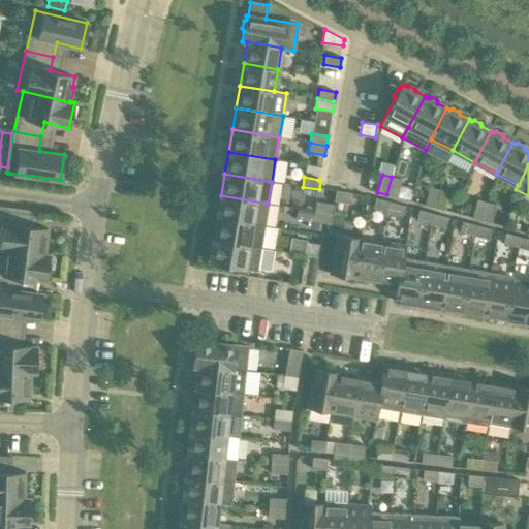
[(392,177),(386,194),(396,197),(401,180),(392,177)]
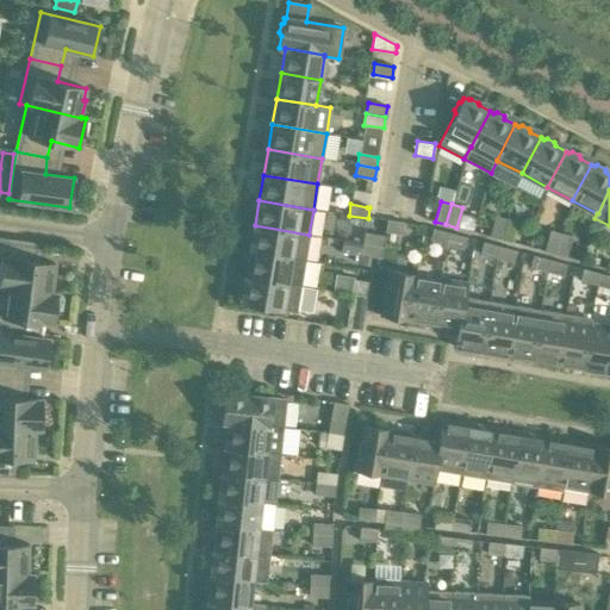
[(500,240),(506,219),(496,216),(490,236),(500,240)]
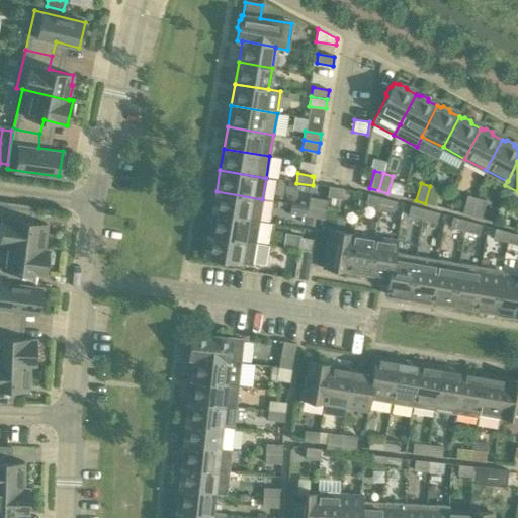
[(341,199),(343,189),(329,186),(327,196),(341,199)]
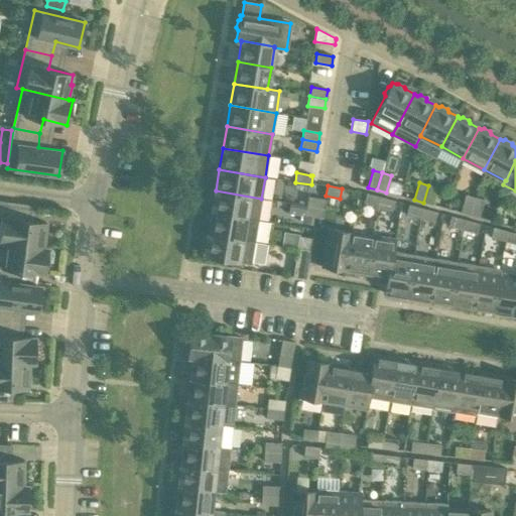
[(428,185),(423,203),(432,205),(437,187),(428,185)]
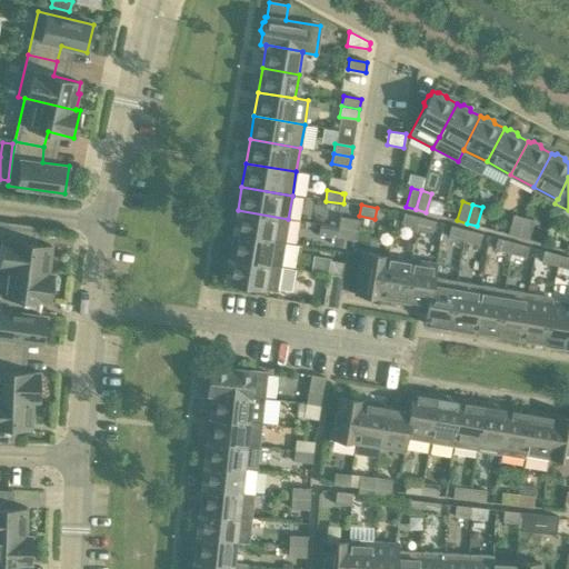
[(288,219),(238,210),(233,233),(285,242),(288,219)]
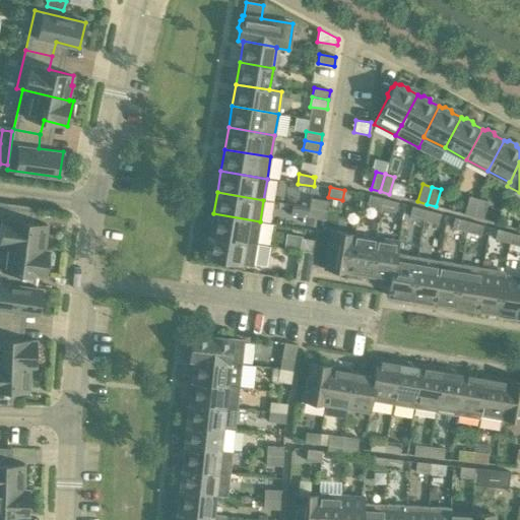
[(381,208),(383,199),(369,195),(367,205),(381,208)]
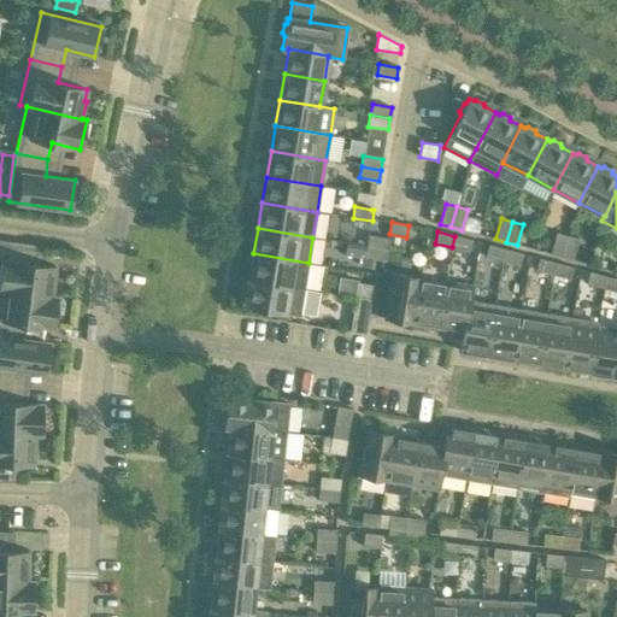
[(562,257),(568,236),(557,233),(551,254),(562,257)]
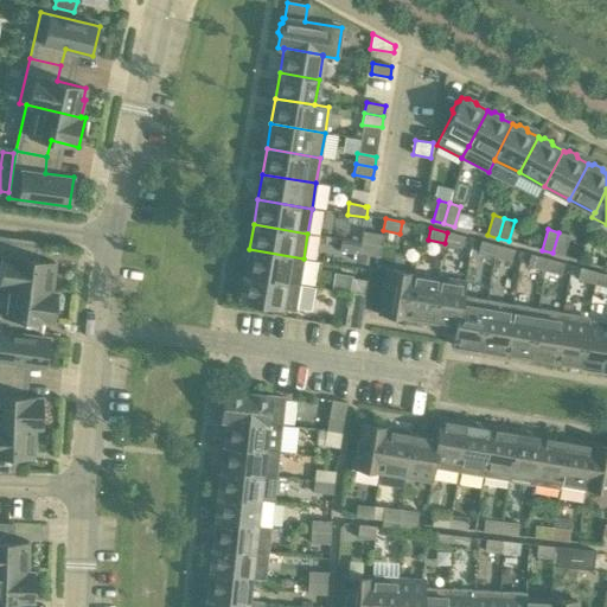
[(363,231),(362,243),(381,246),(382,235),(363,231)]
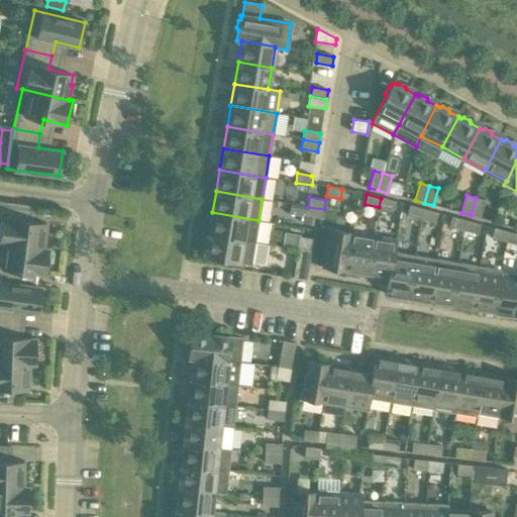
[(395,201),(381,198),(379,207),(393,211),(395,201)]
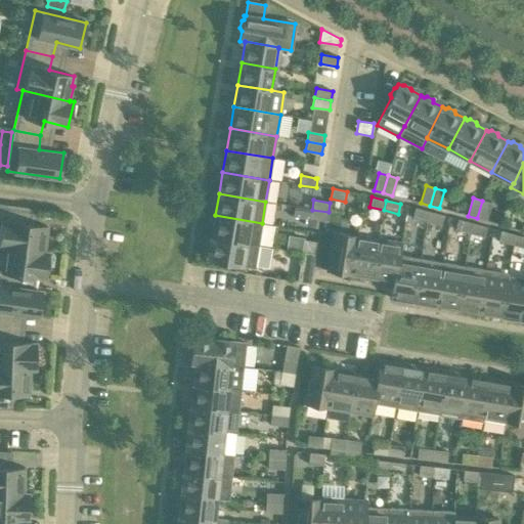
[(491,203),(482,201),(477,218),(486,220),(491,203)]
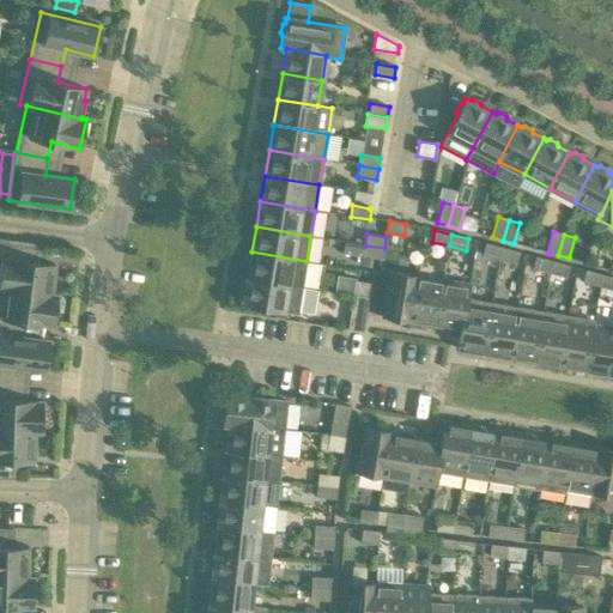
[(0,286),(53,295),(53,293),(55,277),(53,277),(54,265),(25,261),(28,243),(0,238),(0,260),(1,260),(0,271),(0,286)]
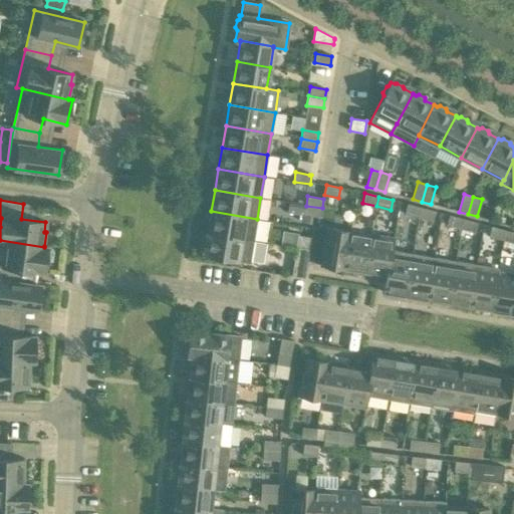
[(287,212),(304,215),(306,206),(288,203),(287,212)]
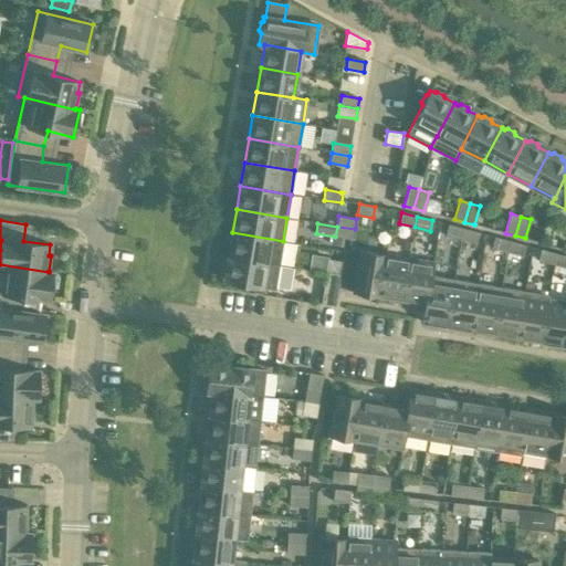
[(461,240),(463,229),(448,224),(446,236),(461,240)]
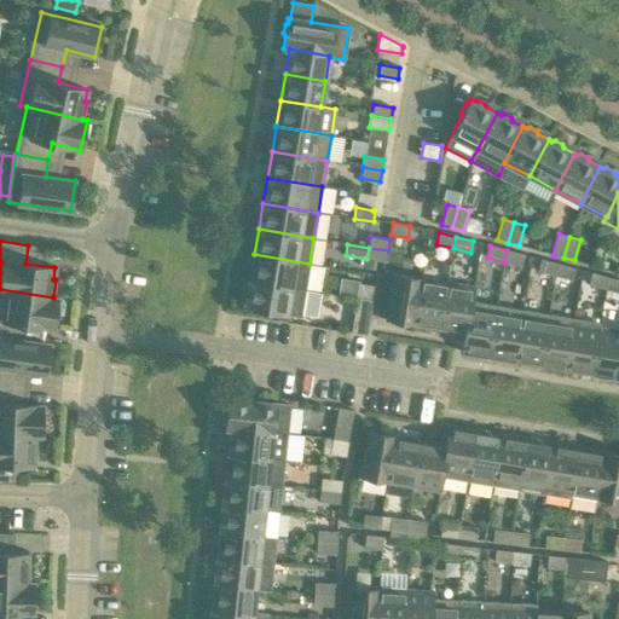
[(388,250),(369,248),(366,259),(377,260),(386,262),(388,250)]
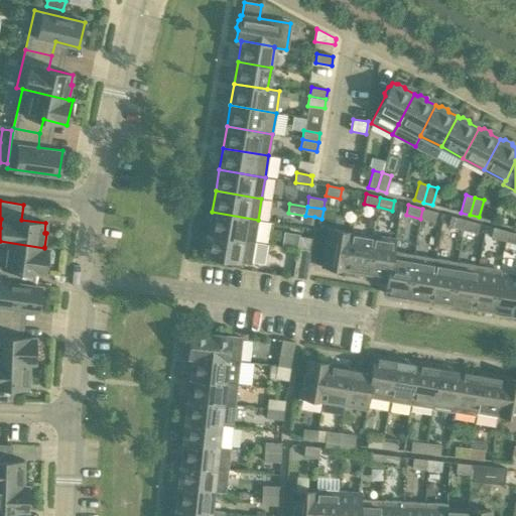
[(422,209),(420,219),(434,222),(436,213),(422,209)]
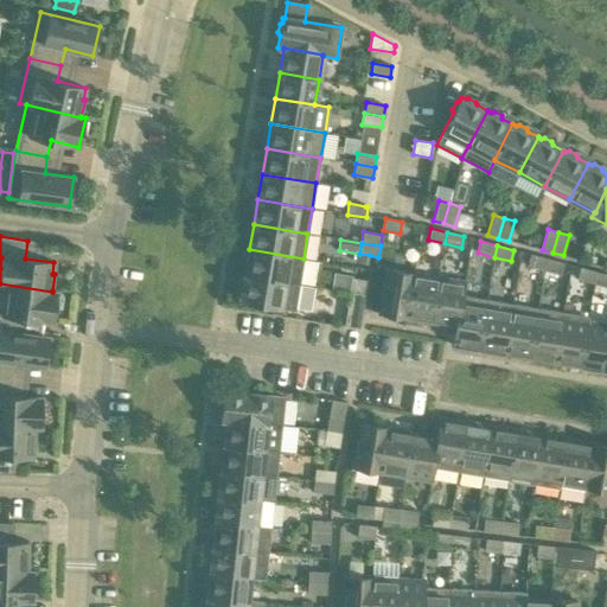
[(304,259),(249,249),(246,275),(299,283),(304,259)]
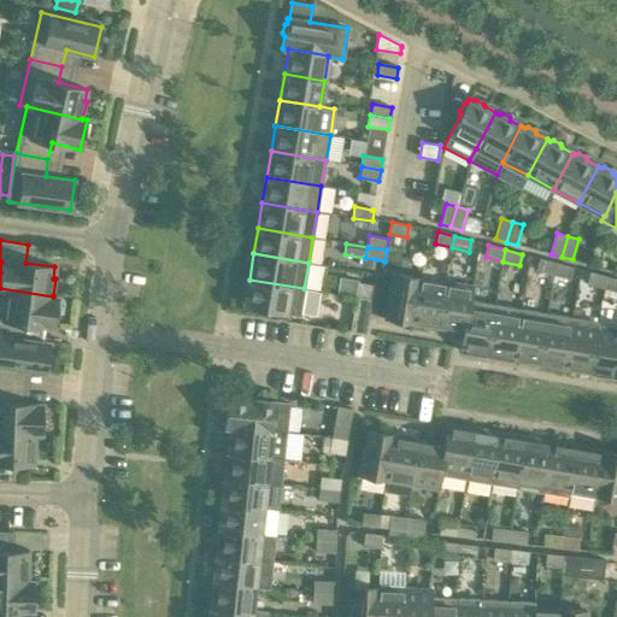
[(375,269),(376,259),(365,258),(364,268),(375,269)]
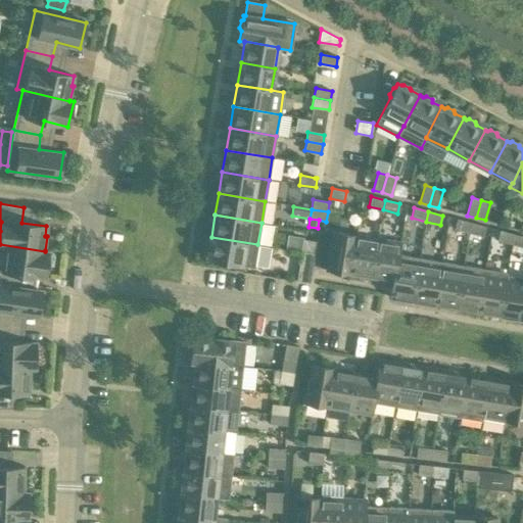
[(469,233),(471,223),(457,219),(455,229),(469,233)]
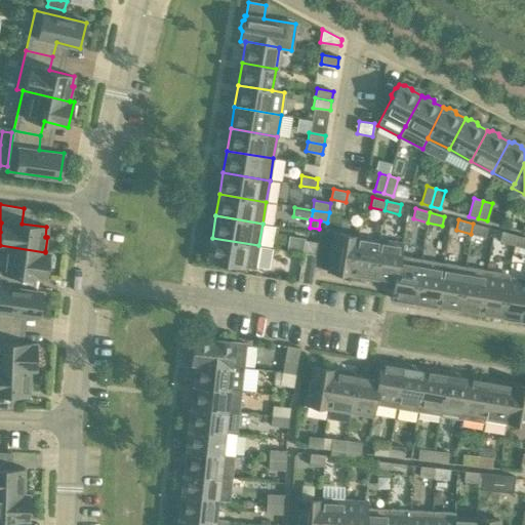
[(473,224),(471,234),(485,238),(487,228),(473,224)]
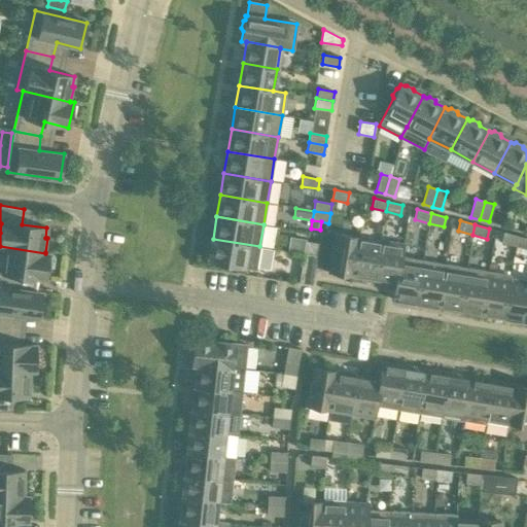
[(516,246),(518,236),(503,233),(501,242),(516,246)]
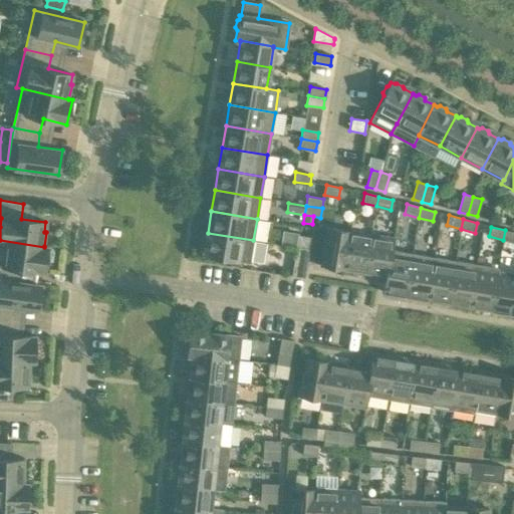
[(343,269),(349,232),(327,228),(321,265),(343,269)]
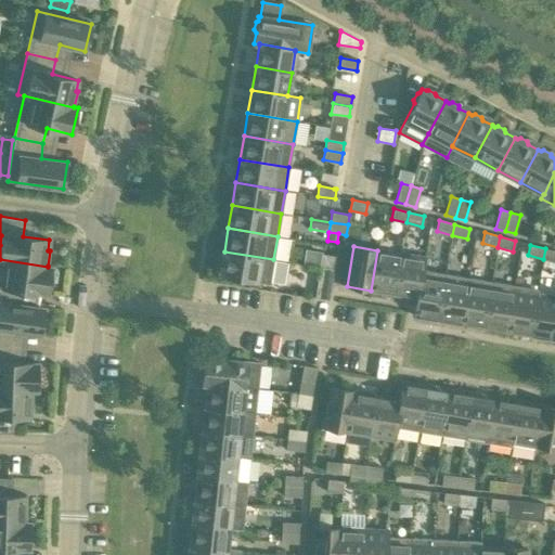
[(554,250),(545,248),(543,259),(554,262),(554,250)]
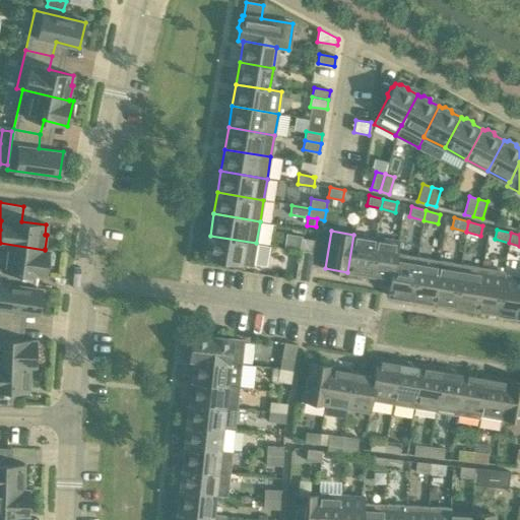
[(353,235),(347,272),(369,276),(376,238),(353,235)]
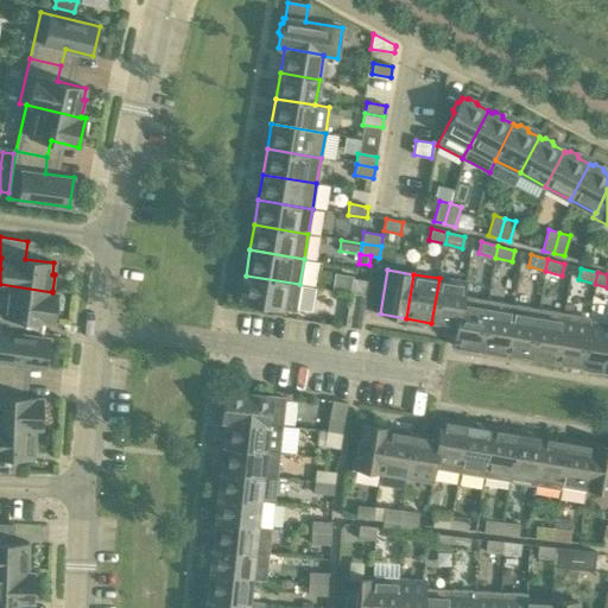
[(299,284),(246,276),(241,302),(273,306),(272,315),(283,317),(284,309),(295,311),(299,284)]
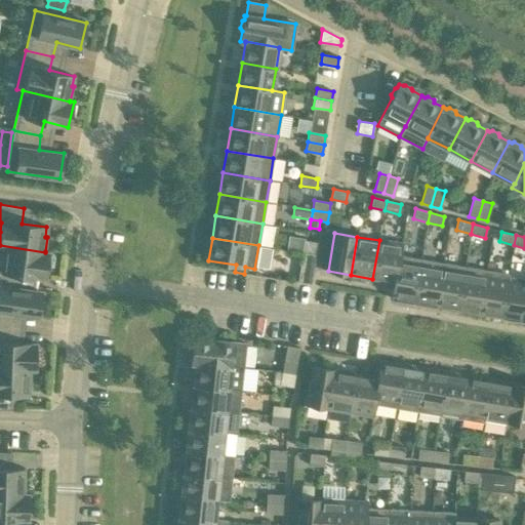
[(402,244),(379,240),(372,279),(394,282),(395,283),(399,255),(400,255),(402,244)]
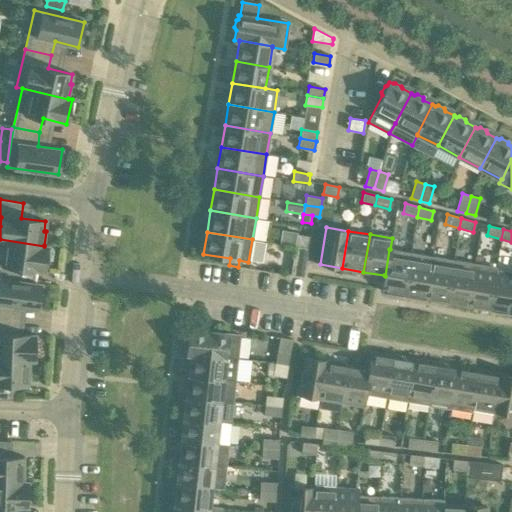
[(297,235),(295,247),(308,249),(310,237),(297,235)]
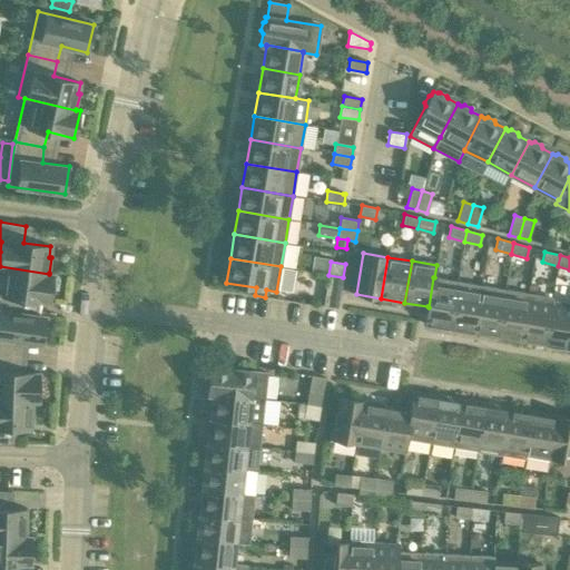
[(0,310),(21,314),(21,313),(22,298),(49,302),(53,274),(49,273),(49,274),(0,266),(0,310)]
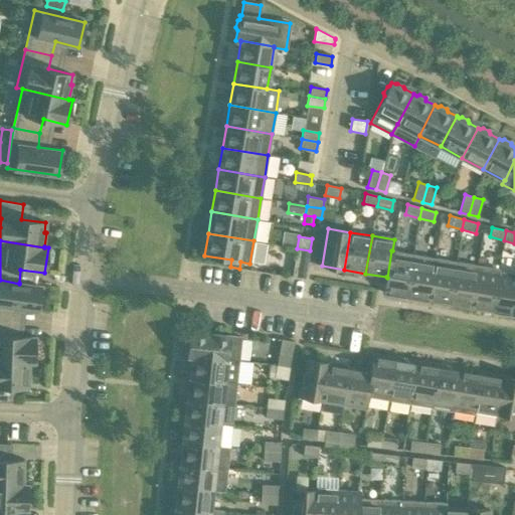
[(310,250),(297,248),(292,277),(305,280),(310,250)]
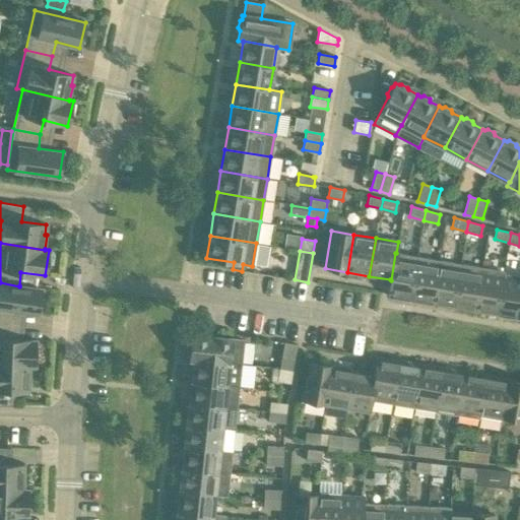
[(391,280),(390,279),(387,296),(410,300),(417,257),(396,253),(395,253),(391,280)]
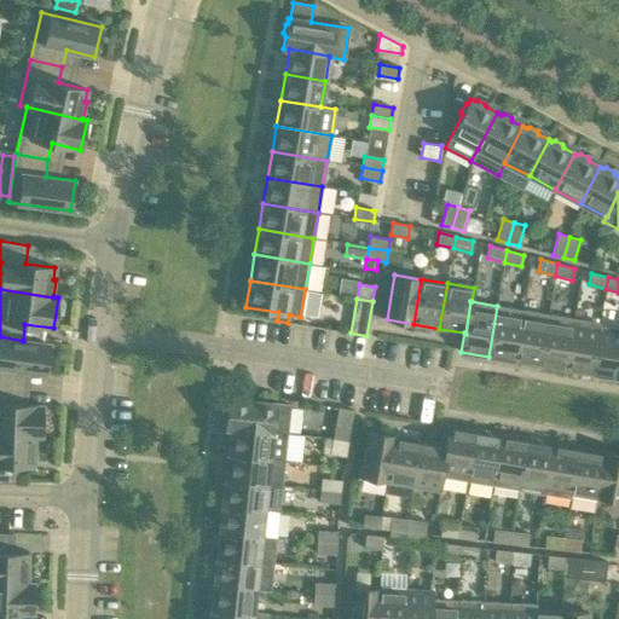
[(497,306),(489,357),(514,362),(522,310),(497,306)]
